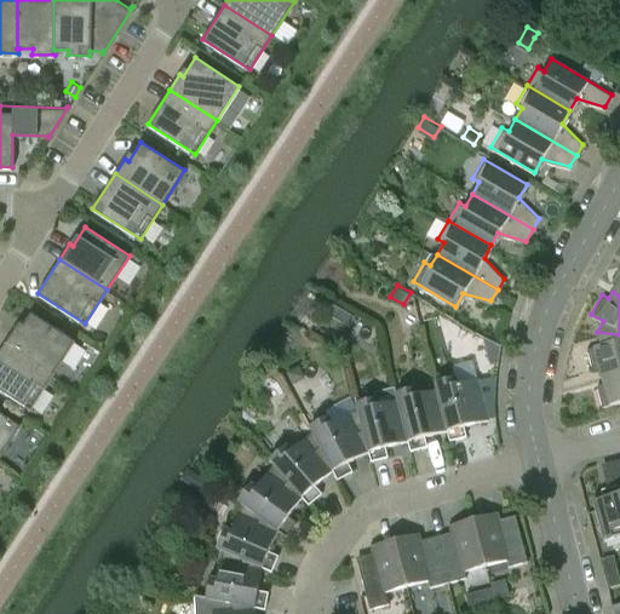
[(339,305),(332,300),(326,311),(333,315),(339,305)]
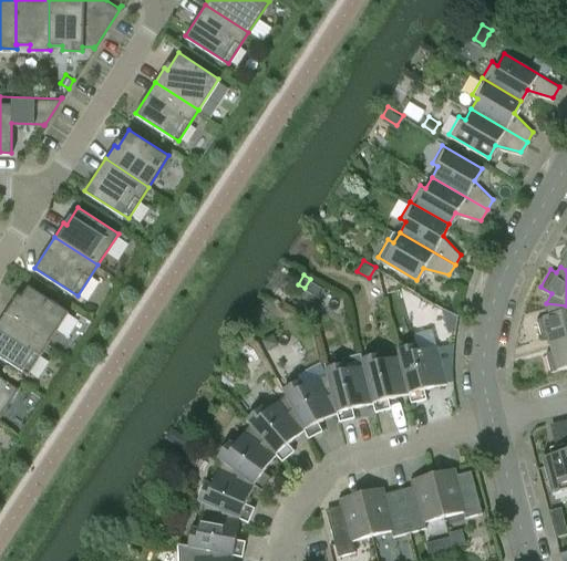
[(4,313),(48,342),(68,310),(28,284),(17,302),(13,300),(4,313)]
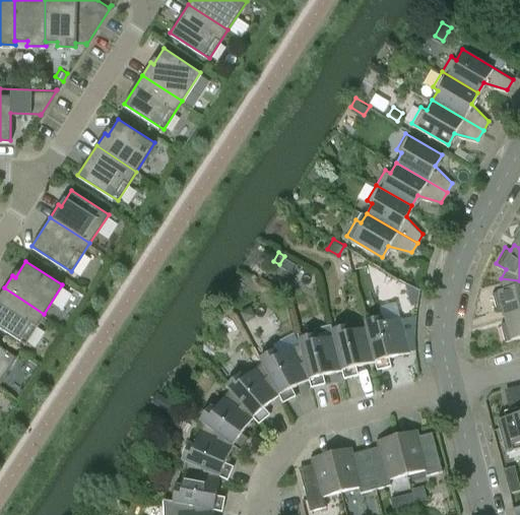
[(519,280),(501,278),(504,287),(492,291),(497,309),(503,307),(504,313),(519,309),(519,280)]
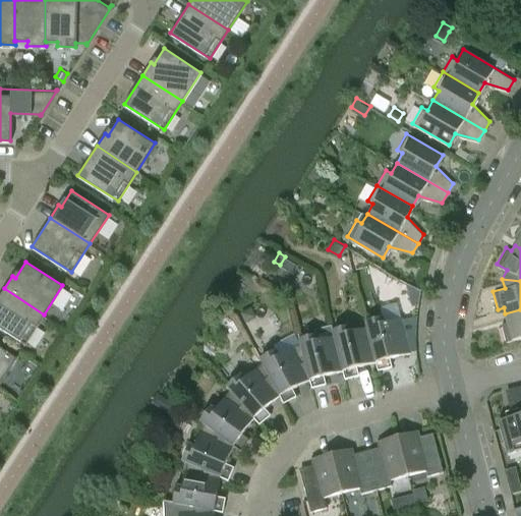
[(420,287),(405,280),(411,303),(418,301),(420,287)]
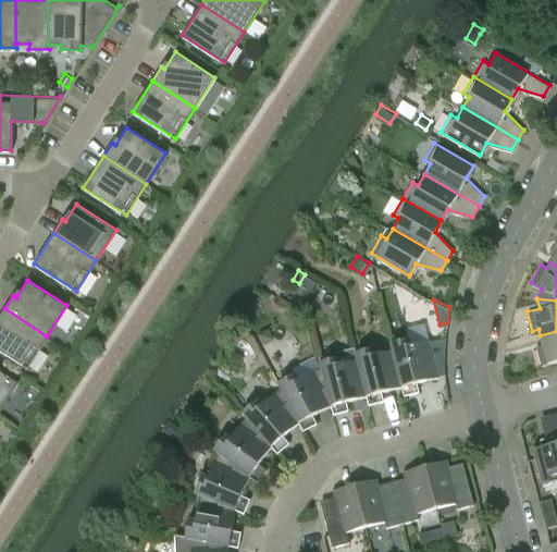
[(47,336),(4,308),(0,315),(0,348),(27,367),(47,336)]
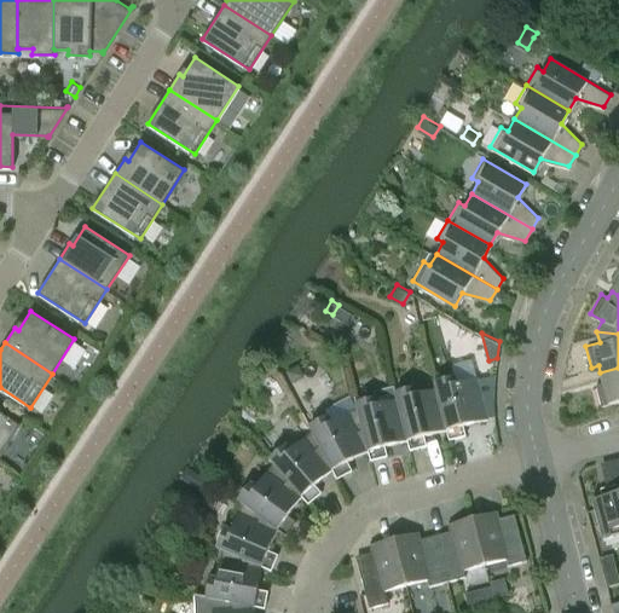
[(293,379),(304,374),(298,362),(287,366),(293,379)]
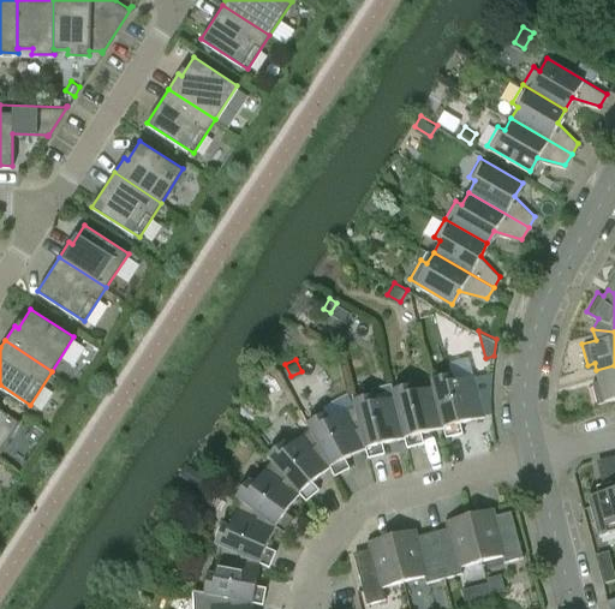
[(614,365),(596,370),(598,378),(591,380),(597,401),(614,395),(614,365)]
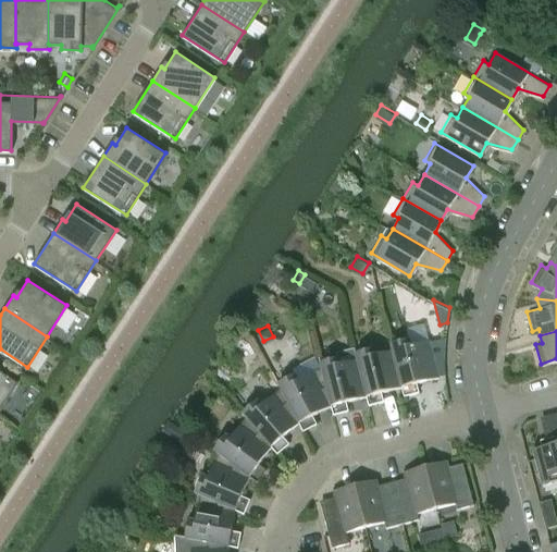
[(391,341),(392,347),(393,347),(403,384),(401,384),(404,393),(418,390),(416,381),(438,375),(429,338),(410,343),(408,336),(391,341)]
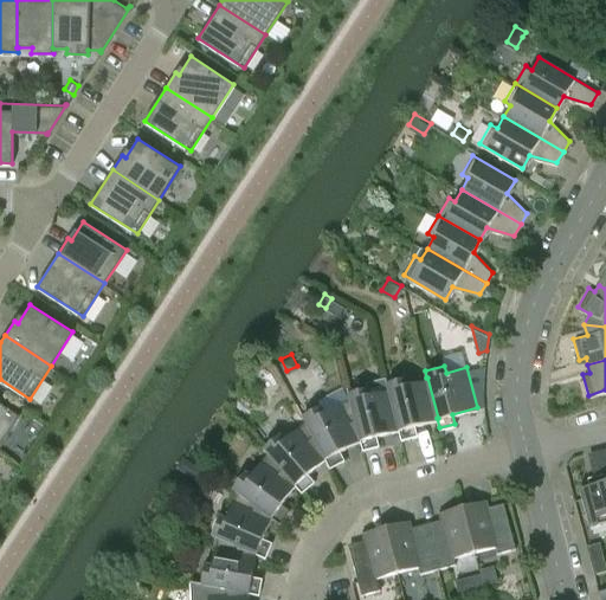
[(414,424),(437,418),(438,418),(427,378),(426,378),(407,382),(406,375),(386,381),(388,388),(388,387),(399,428),(401,438),(417,433),(414,424)]
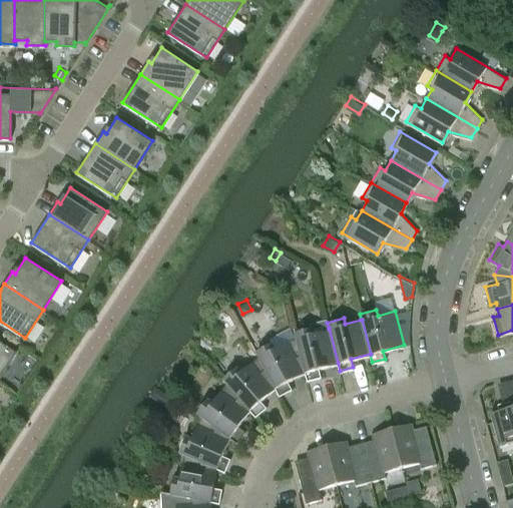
[(306,371),(305,371),(307,379),(320,376),(318,368),(338,363),(329,328),(329,329),(313,333),(311,327),(295,331),(296,336),(306,371)]
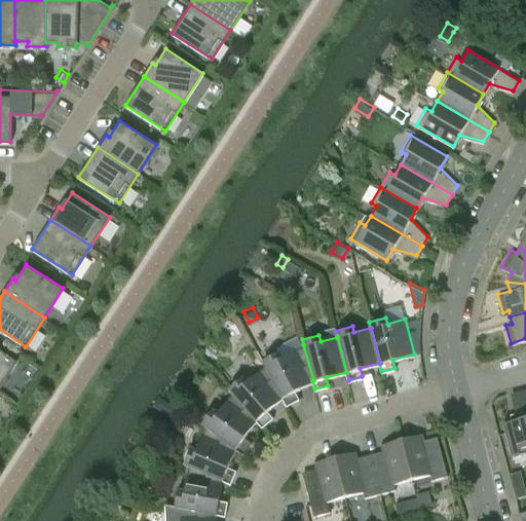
[(294,391),(312,380),(313,380),(303,344),(280,357),(277,351),(262,359),(265,364),(282,397),(286,404),(298,398),(294,391)]
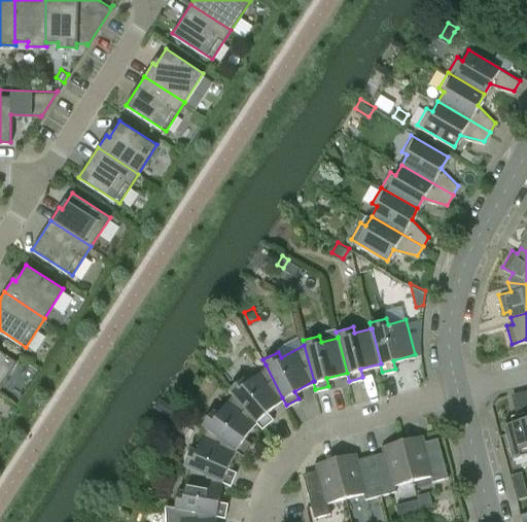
[(0,386),(16,360),(0,350),(0,386)]
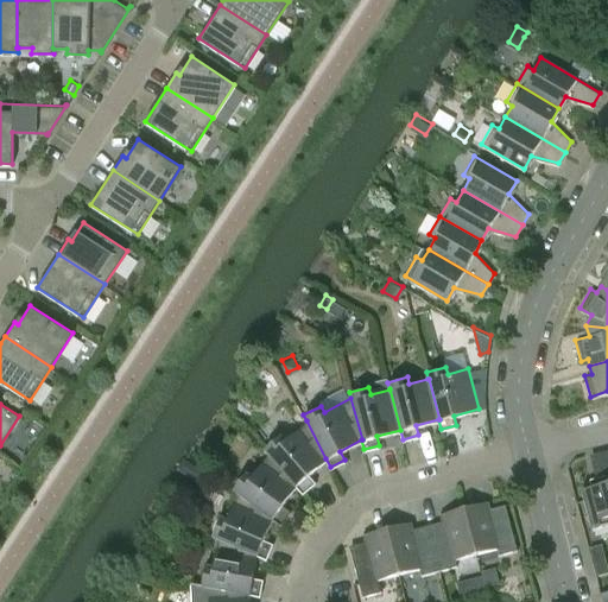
[(264,448),(267,452),(268,451),(296,485),(302,492),(315,481),(308,474),(325,458),(306,420),(284,439),(279,435),(264,448)]
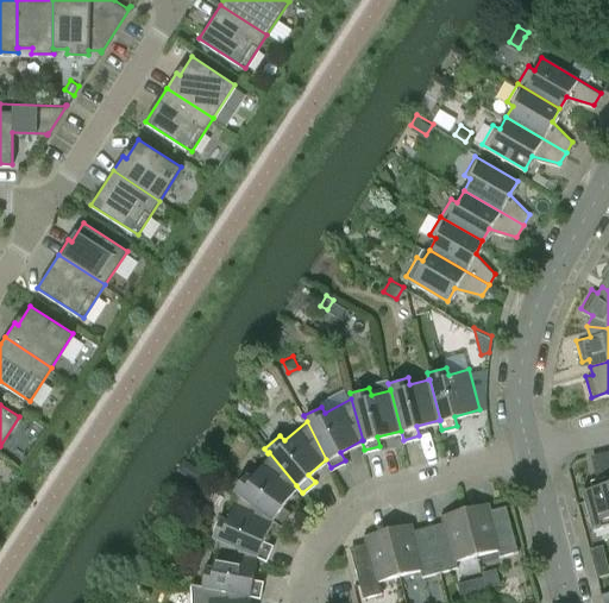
[(282,504),(296,485),(269,452),(268,453),(251,476),(245,472),(233,489),(238,492),(238,491),(274,517),(272,517),(281,523),(290,510),(282,504)]
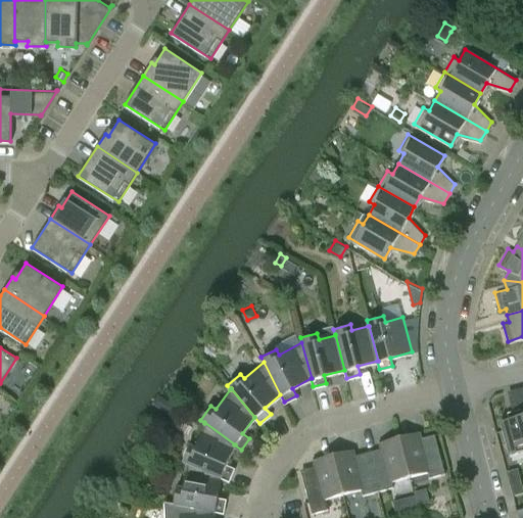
[(171,402),(159,393),(157,392),(151,401),(154,402),(164,410),(171,402)]
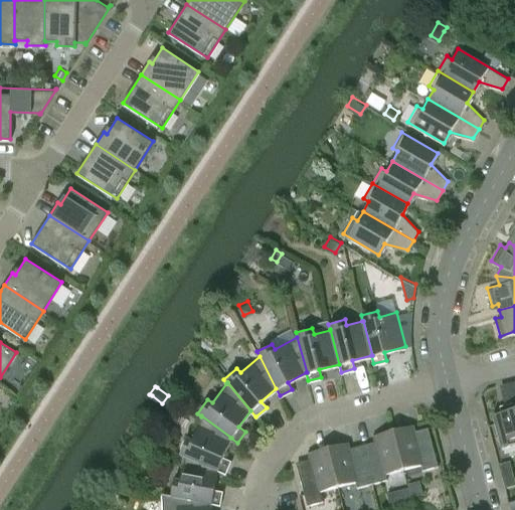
[(501,447),(514,443),(514,403),(514,401),(504,403),(504,409),(504,410),(492,413),(501,447)]
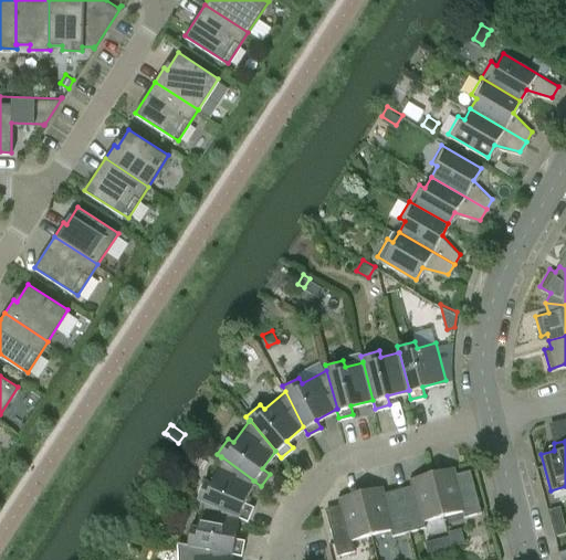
[(239,514),(239,515),(248,518),(253,505),(244,500),(253,481),(254,481),(221,456),(221,457),(210,482),(205,479),(197,497),(202,499),(202,498),(239,514)]
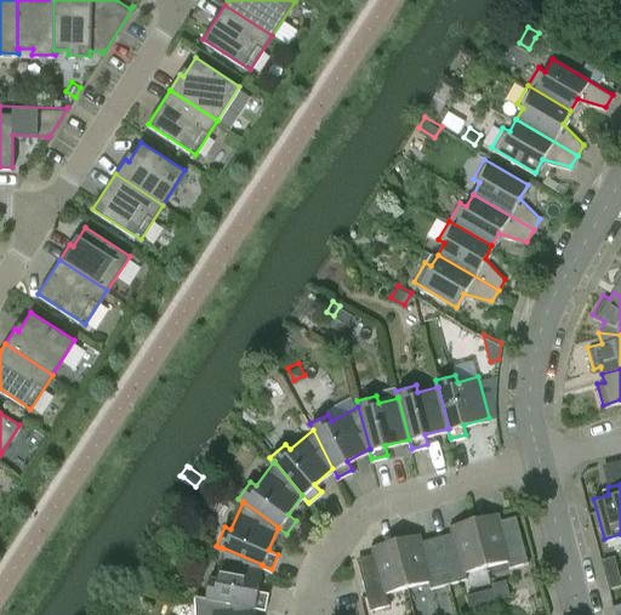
[(497,511),(473,517),(485,563),(507,557),(508,564),(528,559),(516,513),(499,518),(497,511)]
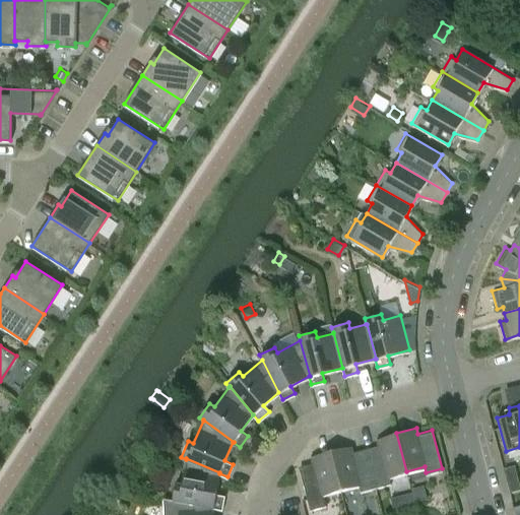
[(378,444),(365,447),(375,486),(390,481),(389,476),(406,471),(396,433),(377,438),(378,444)]
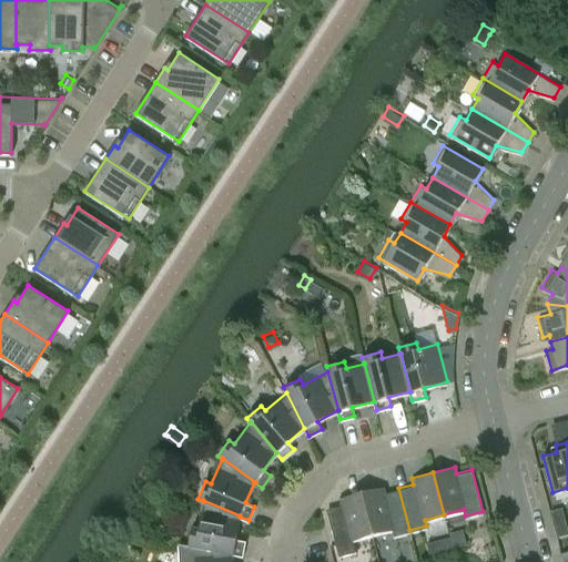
[(393,534),(409,530),(398,488),(385,492),(383,486),(361,491),(372,533),(392,529),(393,534)]
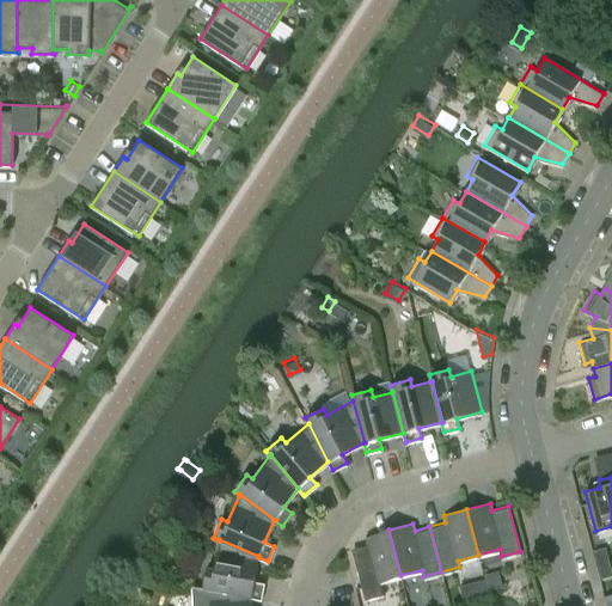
[(380,581),(401,575),(389,530),(366,536),(368,549),(353,552),(365,598),(384,593),(380,581)]
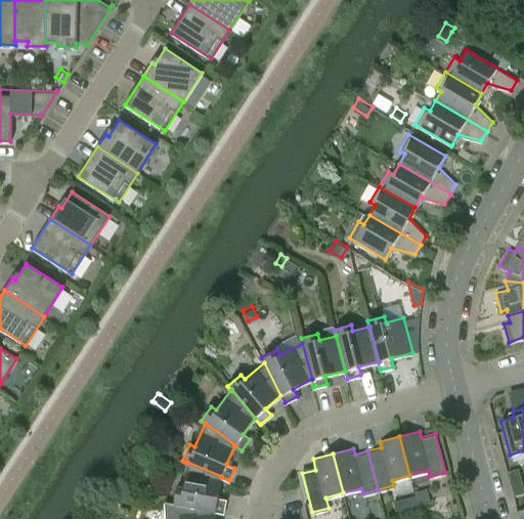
[(218,498),(221,477),(221,476),(187,462),(187,463),(182,487),(177,486),(174,503),(215,510),(215,511),(223,513),(226,499),(218,498)]
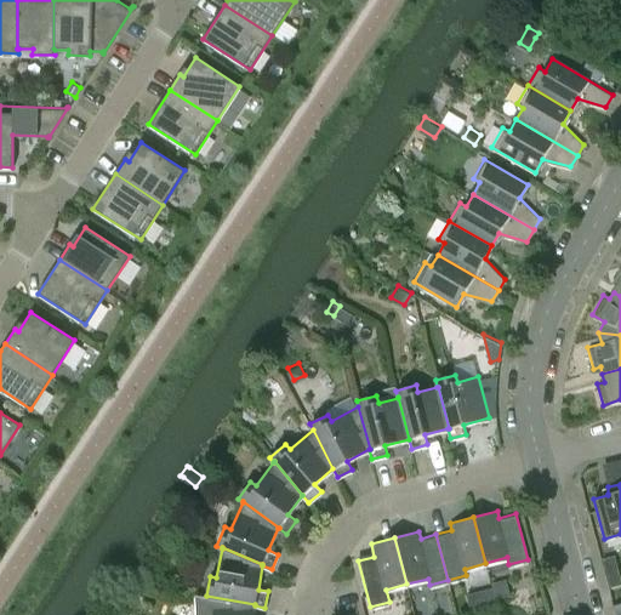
[(610,585),(620,582),(620,579),(614,553),(602,556),(610,585)]
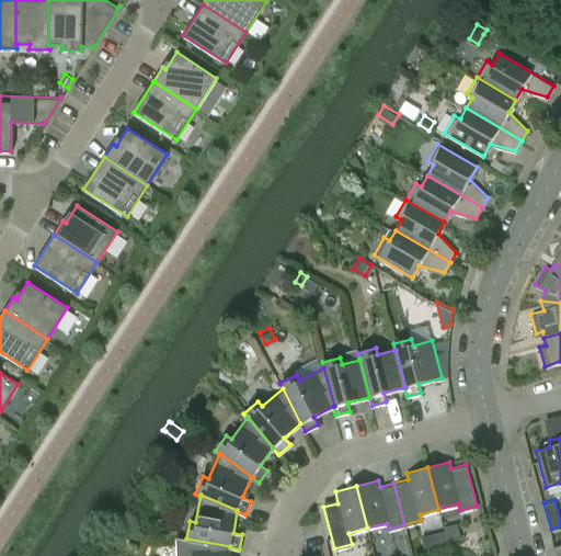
[(456,522),(445,524),(449,539),(460,535),(456,522)]
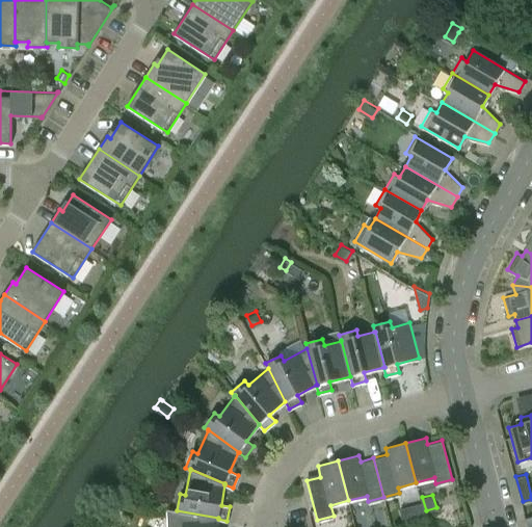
[(218,518),(177,510),(167,509),(167,526),(218,526),(218,519),(218,518)]
